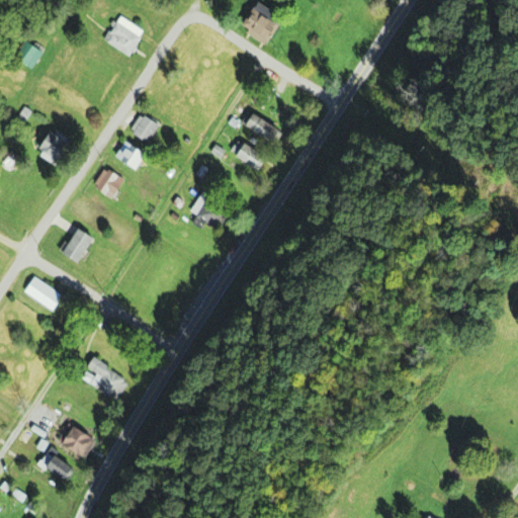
[(243,25),(259,2),(284,19),(268,42),(243,25)]
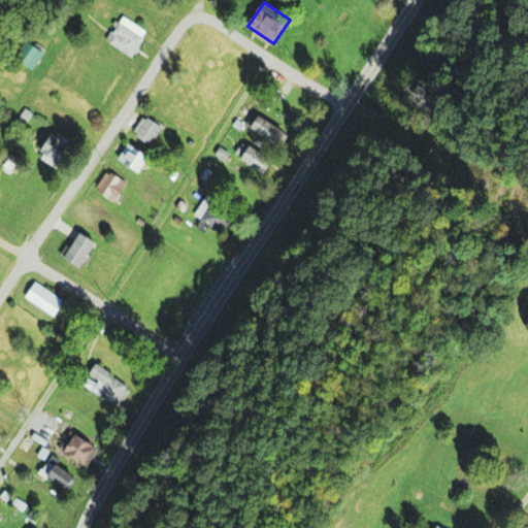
[(106,40),(124,15),(151,34),(133,59),(106,40)]
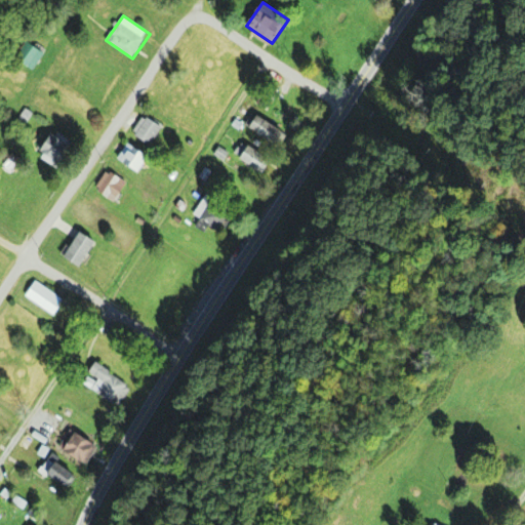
[(34,71),(14,57),(26,40),(46,54),(34,71)]
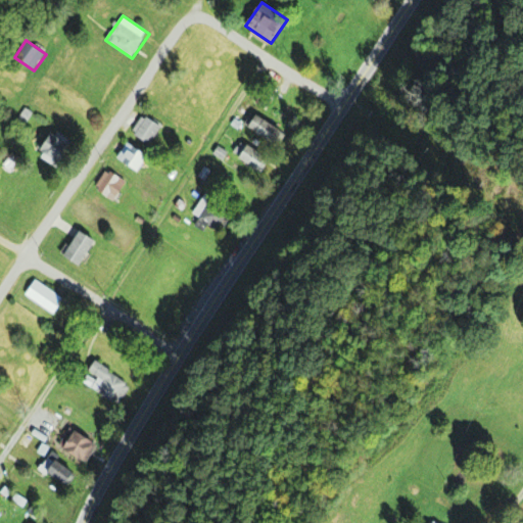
[(246,130),(257,113),(283,132),(272,147),(246,130)]
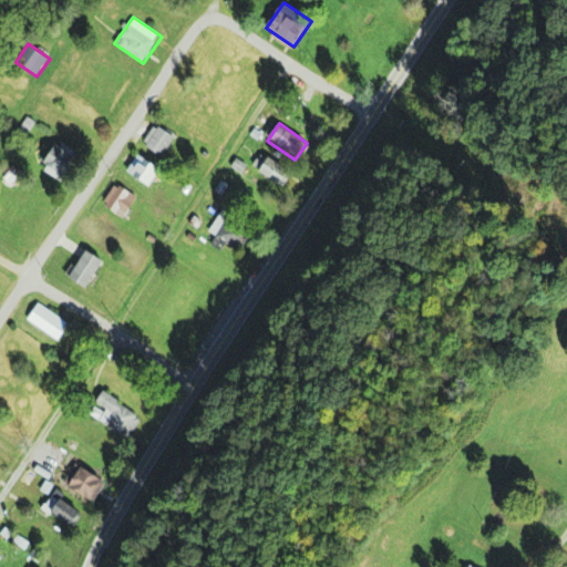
[(157,125),(175,136),(162,156),(145,145),(157,125)]
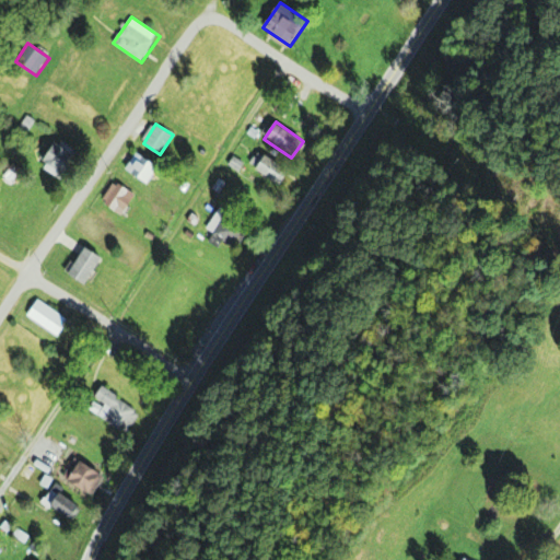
[(55,142),(74,154),(61,174),(43,162),(55,142)]
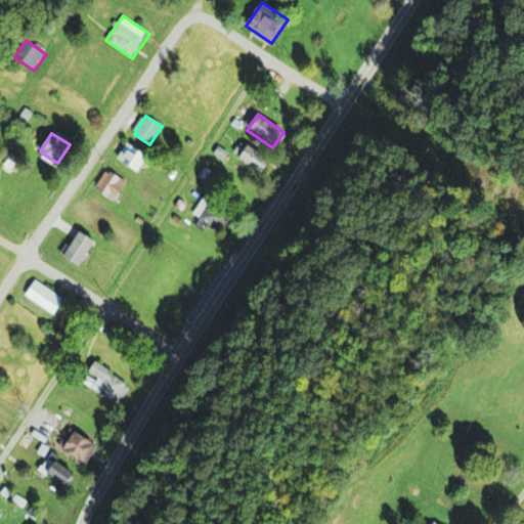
[(232,153),(241,140),(267,159),(258,171),(232,153)]
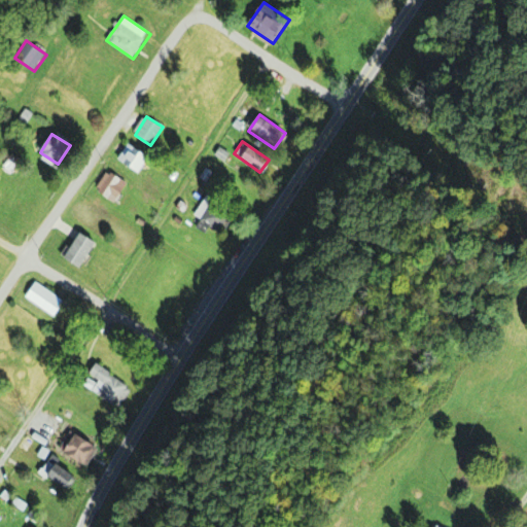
[(128,144),(144,153),(135,170),(118,160),(128,144)]
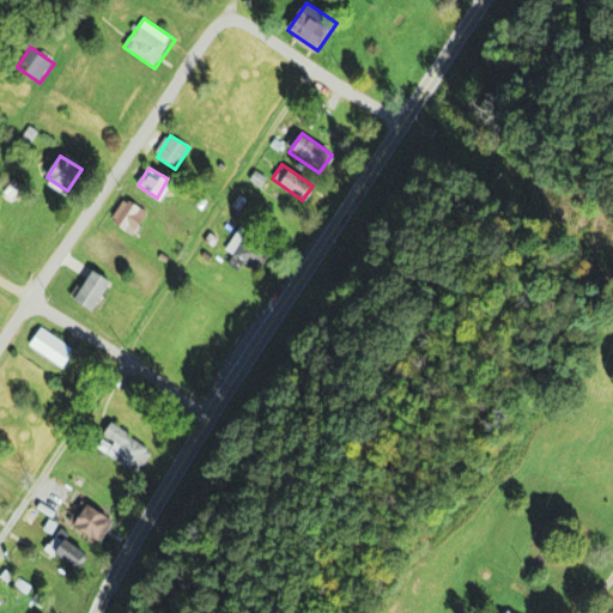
[(13,177),(25,186),(14,202),(2,195),(13,177)]
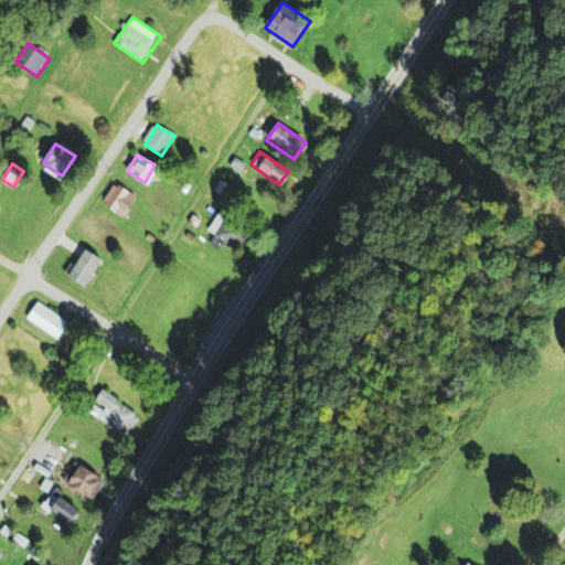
[(117,187),(136,200),(123,217),(104,204),(117,187)]
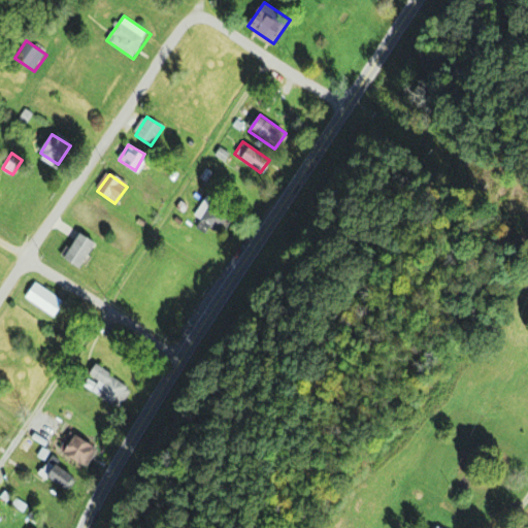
[(221,234),(194,218),(209,193),(236,209),(221,234)]
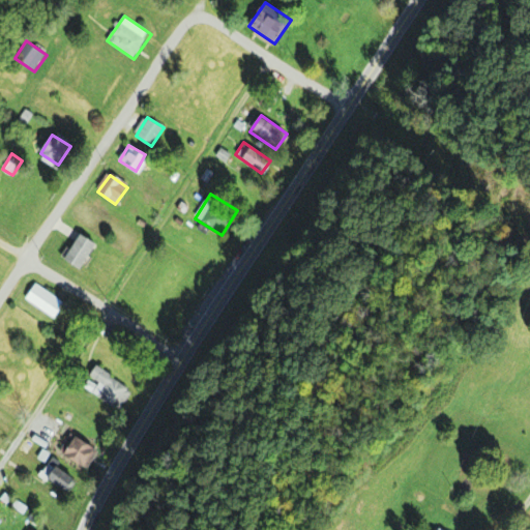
[(81,233),(98,244),(82,270),(64,259),(81,233)]
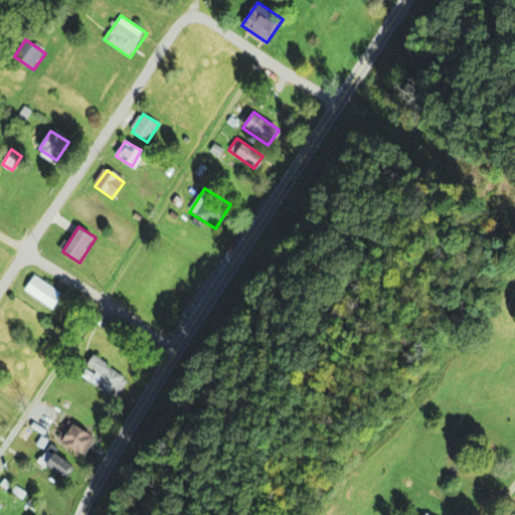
[(25,291),(36,275),(62,293),(51,309),(25,291)]
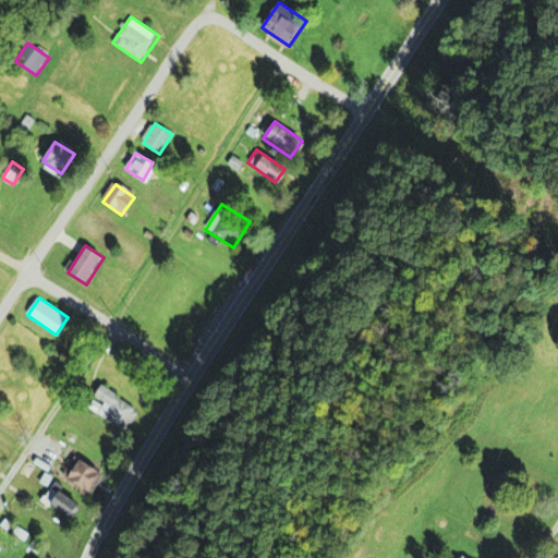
[(93,400),(104,407),(107,402),(96,395),(101,385),(117,395),(116,396),(134,408),(121,428),(104,417),(88,408),(93,400)]
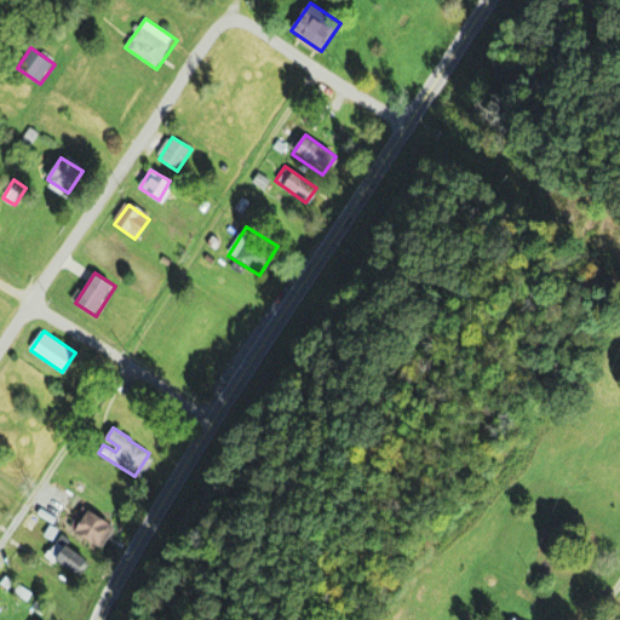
[(101,547),(70,527),(84,507),(114,528),(101,547)]
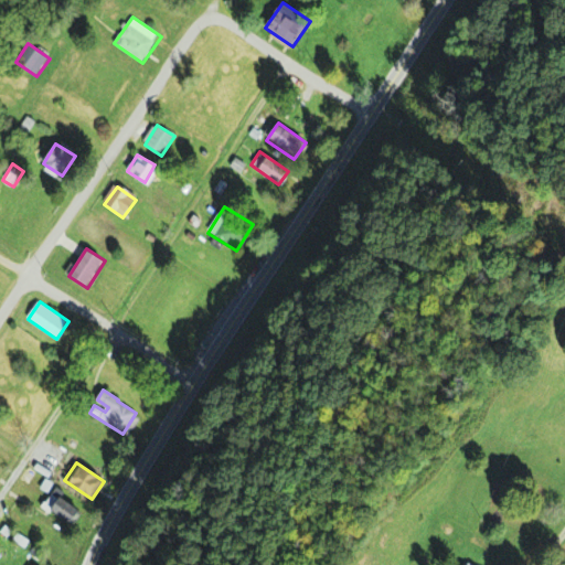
[(30,482),(21,477),(28,467),(36,473),(30,482)]
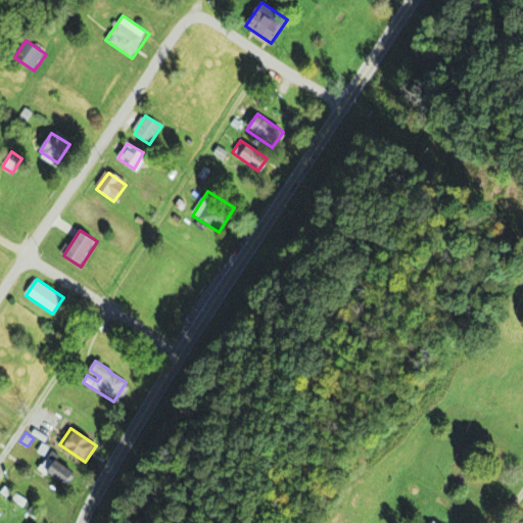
[(65,485),(47,473),(56,461),(74,473),(65,485)]
